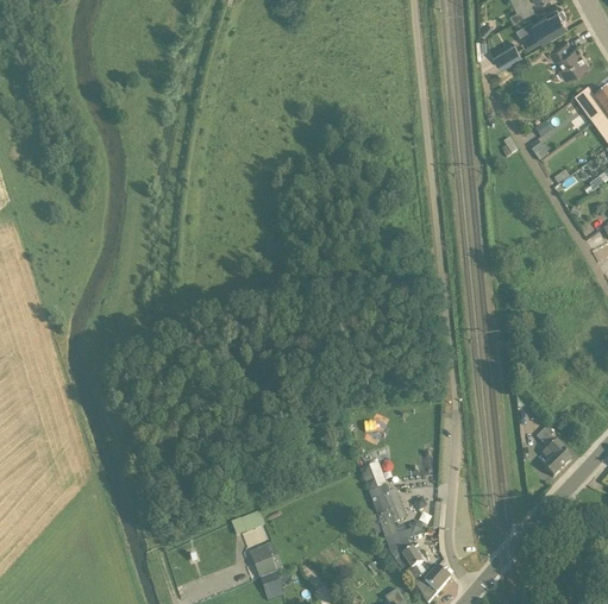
[(522,0),(525,4),(508,11),(513,20),(534,8),(530,1),(532,0),(522,0)]
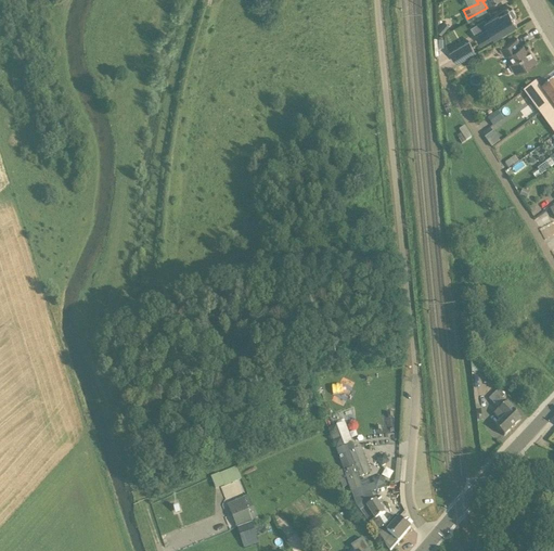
[(506,4),(484,17),(488,24),(475,31),(480,40),(493,33),(516,20),(512,13),(515,11),(511,4),(507,7),(506,4)]
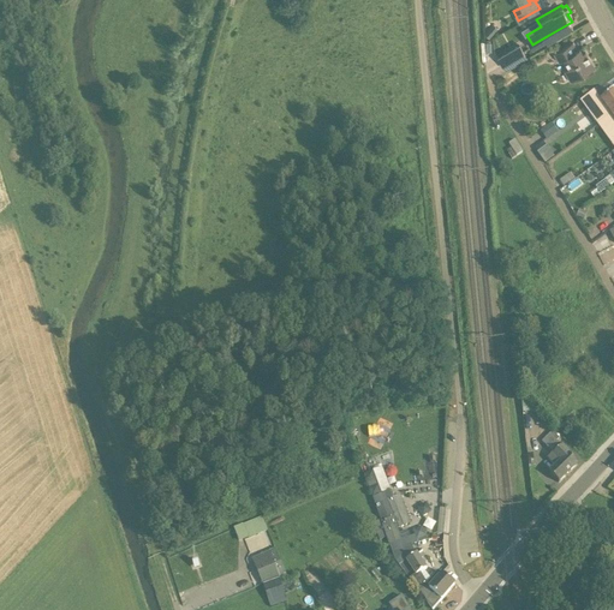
[(494,28),(489,23),(483,30),(488,34),(494,28)]
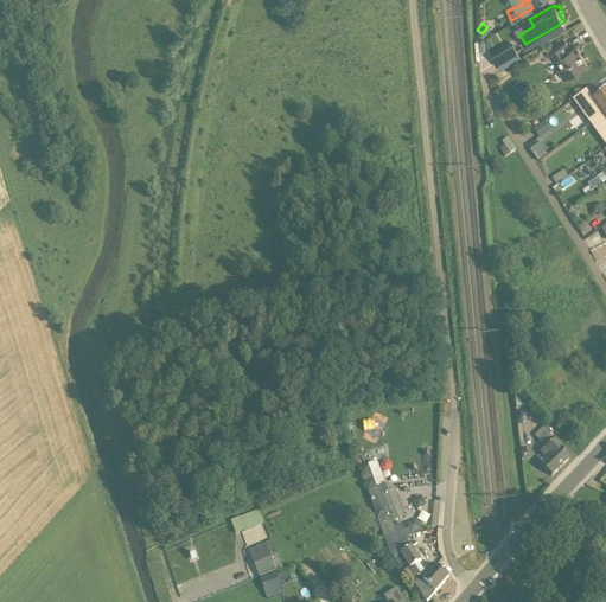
[(561,63),(555,66),(561,76),(586,62),(576,46),(574,47),(572,44),(569,45),(565,38),(546,49),(550,58),(555,55),(561,63)]
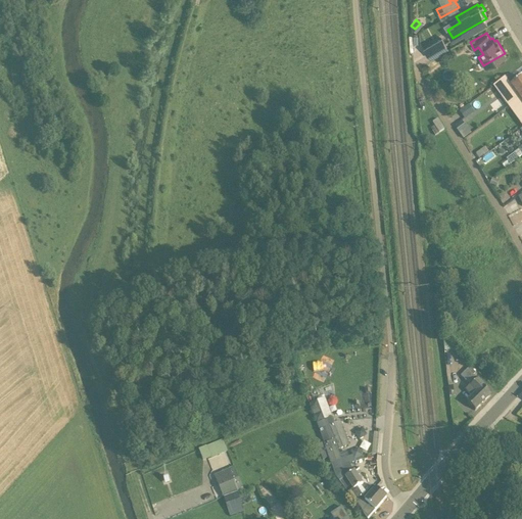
[(434,42),(421,50),(425,58),(439,50),(434,42)]
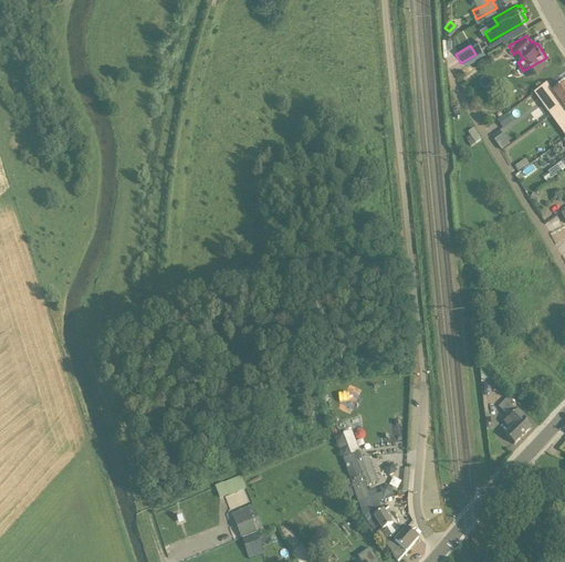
[(547,80),(533,91),(550,112),(564,100),(564,84),(563,82),(554,89),(547,80)]
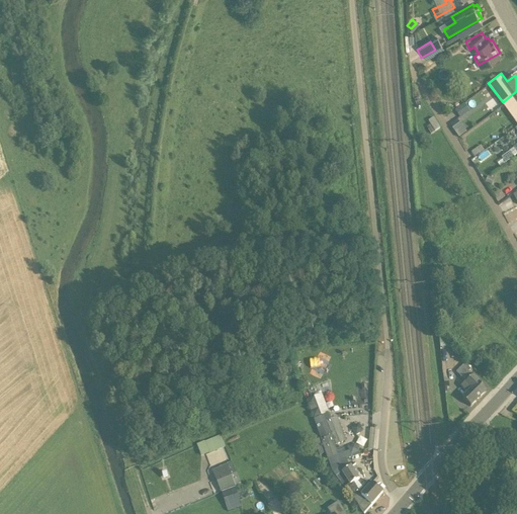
[(516,122),(516,91),(503,102),(514,118),(516,122)]
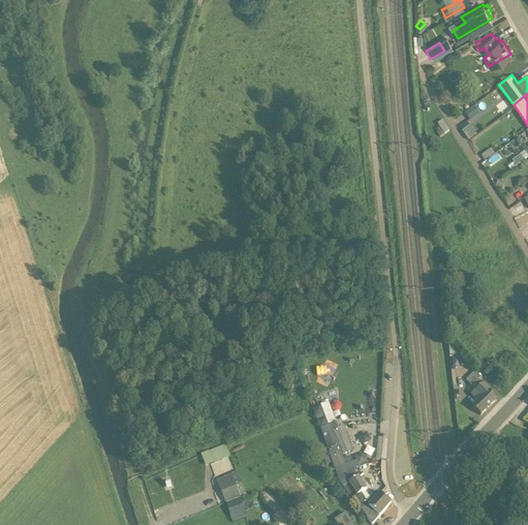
[(473,103),(464,111),(469,117),(478,110),(473,103)]
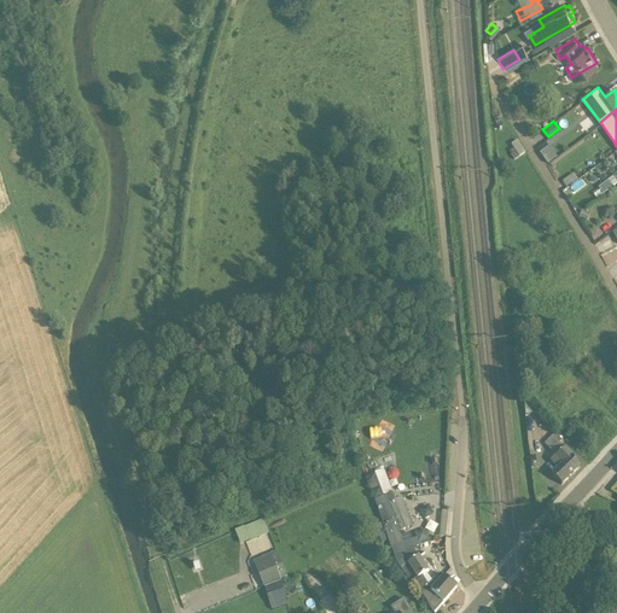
[(516,136),(510,141),(518,153),(524,149),(516,136)]
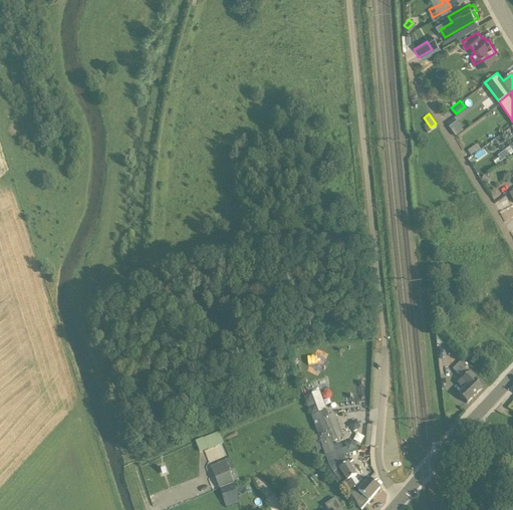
[(454,132),(460,126),(454,118),(447,123),(454,132)]
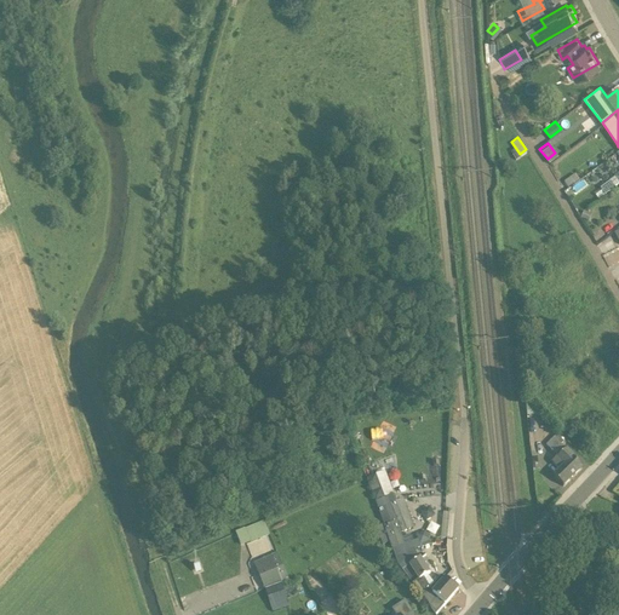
[(567,185),(578,177),(574,171),(563,179),(567,185)]
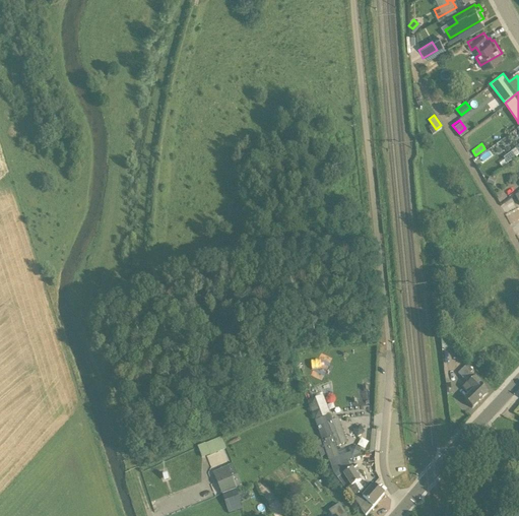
[(507,160),(514,155),(510,149),(503,155),(506,159),(507,160)]
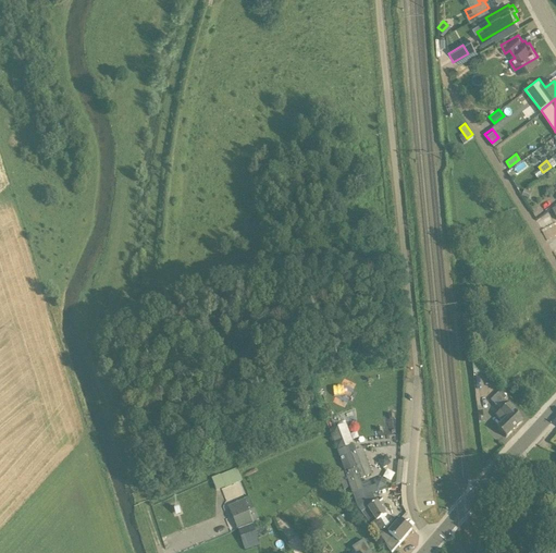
[(521,193),(528,196),(531,189),(523,187),(521,193)]
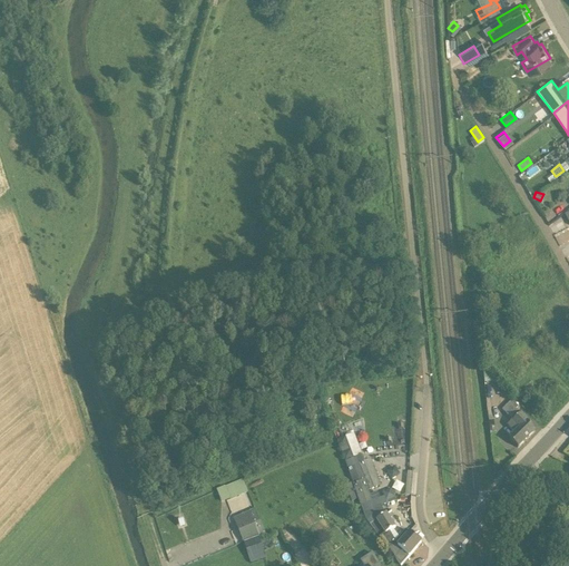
[(507,413),(511,417),(518,425),(507,435),(517,445),(533,428),(525,418),(526,418),(514,407),(517,405),(510,397),(500,407),(507,412),(507,413)]
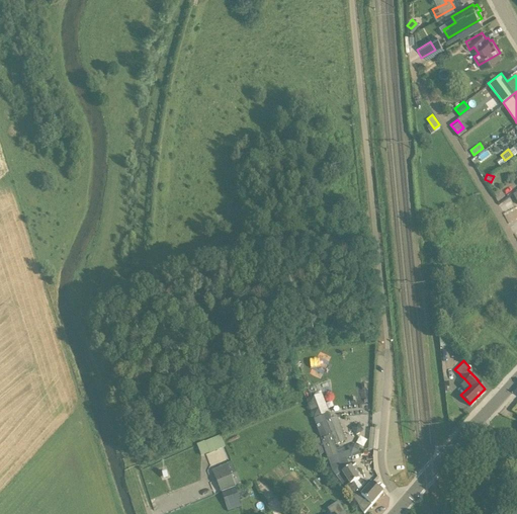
[(330,434),(321,437),(327,455),(334,453),(332,444),(334,442),(344,438),(335,415),(325,420),(330,434)]
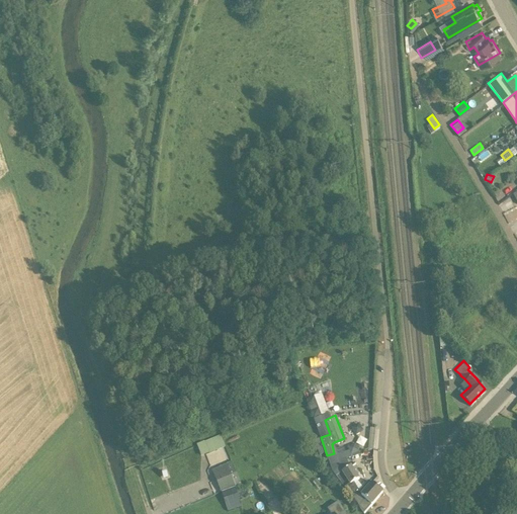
[(200,452),(224,442),(220,431),(195,440),(200,452)]
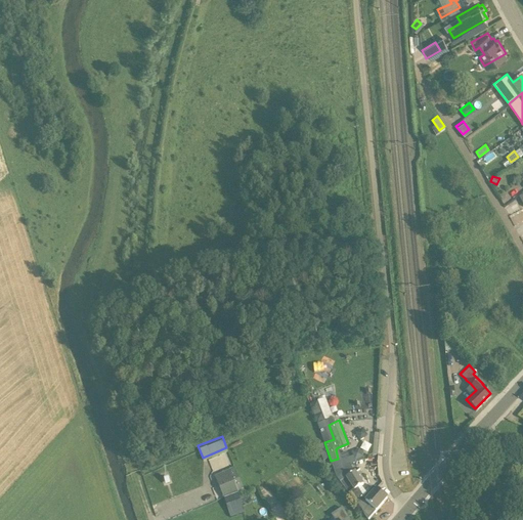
[(233,465),(217,472),(214,474),(222,495),(236,489),(243,487),(233,465)]
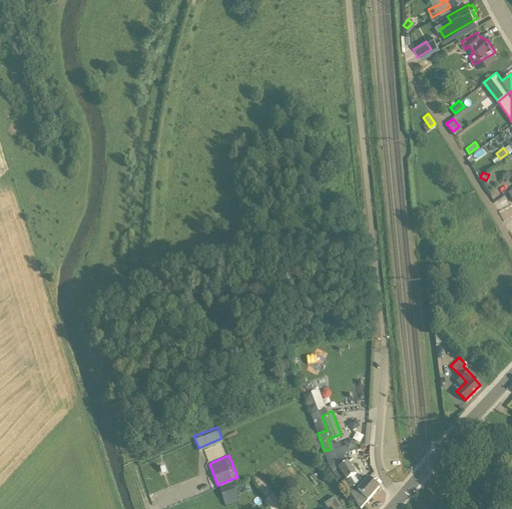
[(355,472),(347,459),(332,469),(341,481),(352,474),(355,472)]
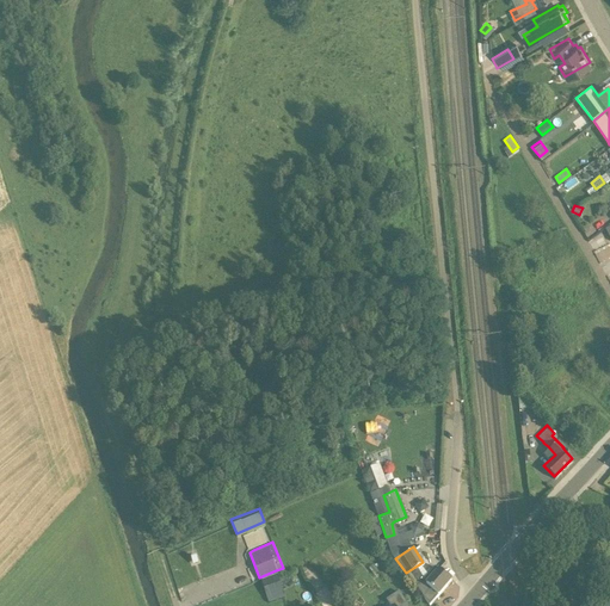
[(429,603),(437,593),(450,577),(438,567),(438,568),(433,564),(426,573),(419,564),(406,573),(429,603)]
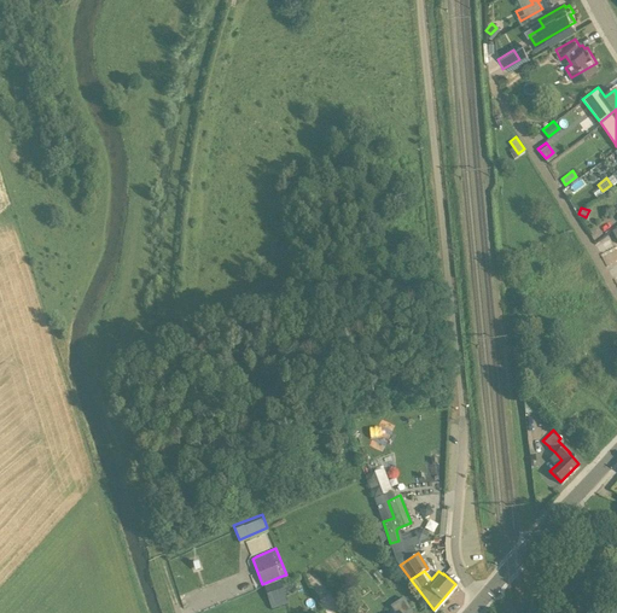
[(279,577),(262,584),(271,607),(286,601),(279,577)]
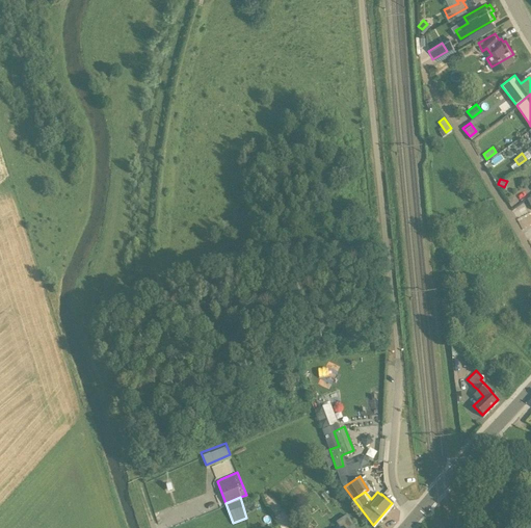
[(346,527),(352,523),(346,512),(336,521),(340,527),(346,527)]
